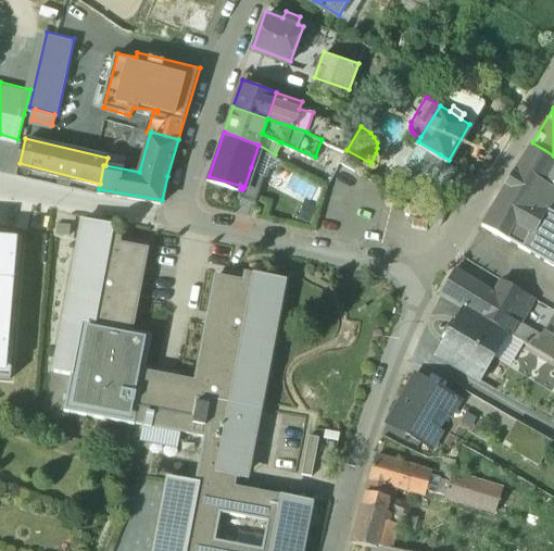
[(440,154),(418,141),(407,159),(410,165),(424,173),(429,172),(440,154)]
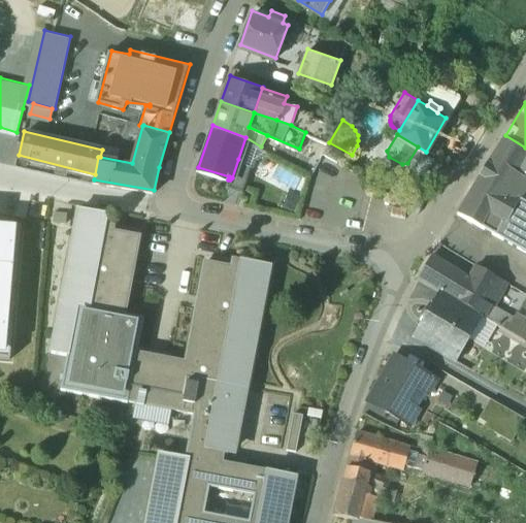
[(504,135),(488,160),(487,161),(488,161),(481,172),(480,173),(481,173),(458,210),(500,234),(521,196),(525,188),(525,148),(505,135),(504,135)]
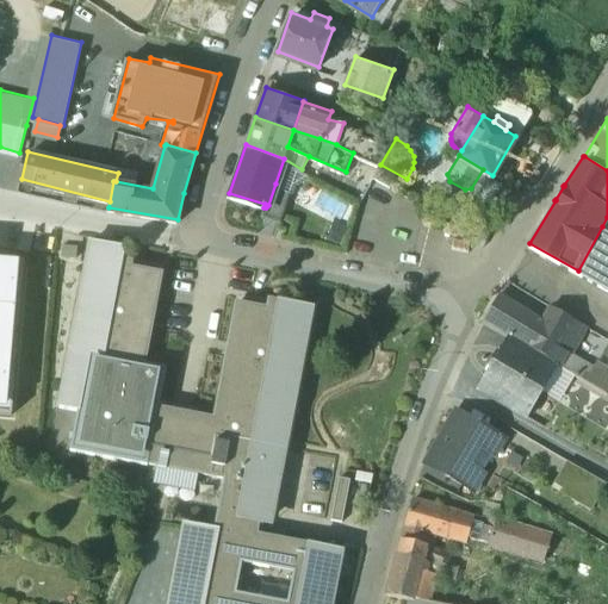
[(291,188),(275,184),(268,205),(267,205),(266,207),(265,211),(281,217),(291,188)]
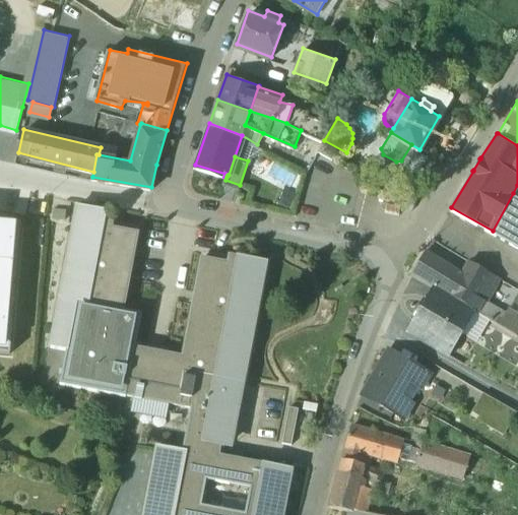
[(517,196),(513,193),(493,231),(517,245),(517,196)]
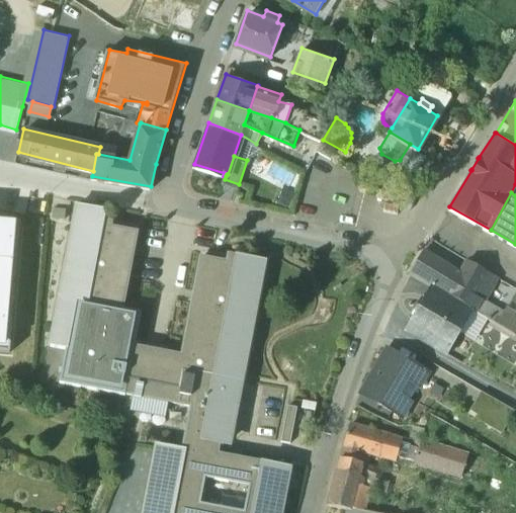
[(266,257),(238,252),(238,253),(230,251),(228,259),(201,254),(183,352),(136,343),(142,309),(123,306),(138,229),(111,224),(113,215),(105,214),(106,206),(78,201),(52,343),(67,345),(61,379),(126,392),(126,391),(192,403),(184,446),(158,441),(144,512),(281,512),(291,463),(263,458),(263,459),(219,451),(221,441),(225,442),(237,377),(243,378),(266,257)]
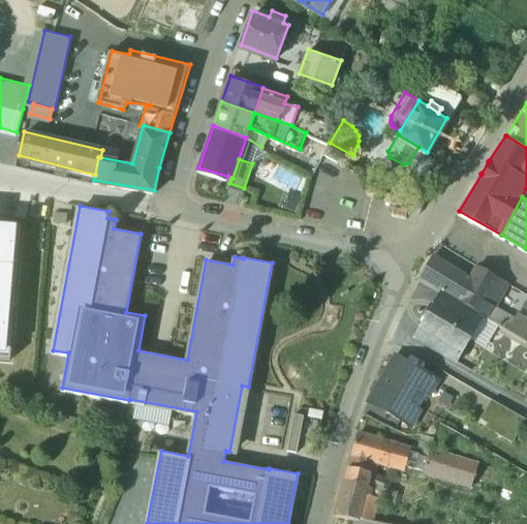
[(0,360),(13,361),(25,221),(14,220),(14,211),(0,209),(0,360)]
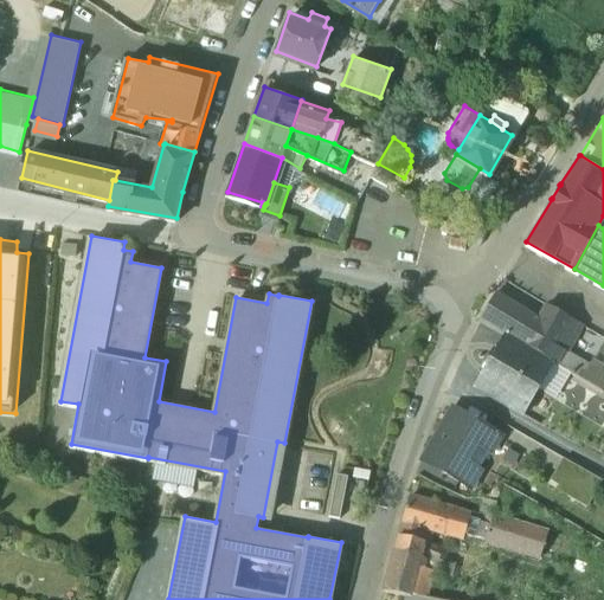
[(539,316),(496,291),(482,316),(506,330),(526,340),(539,316)]
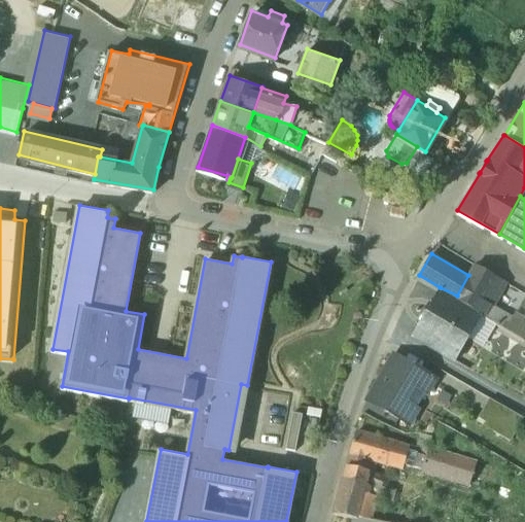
[(468,275),(457,296),(473,305),(483,313),(524,339),(524,314),(517,310),(514,315),(486,299),(497,274),(477,262),(468,275)]
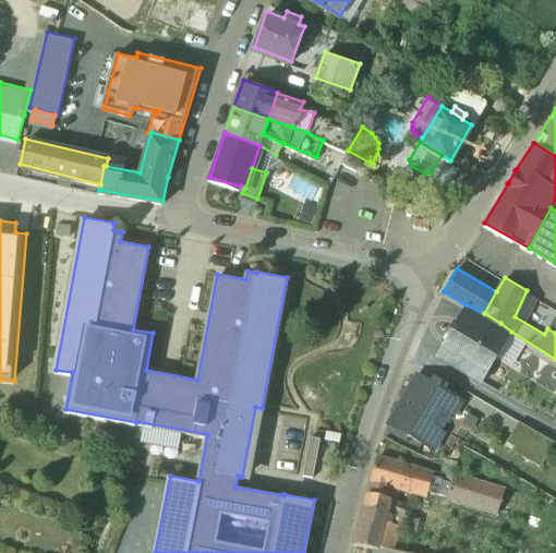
[(484,313),(466,304),(457,321),(455,320),(446,335),(447,336),(438,352),(483,379),(511,332),(500,323),(484,313)]
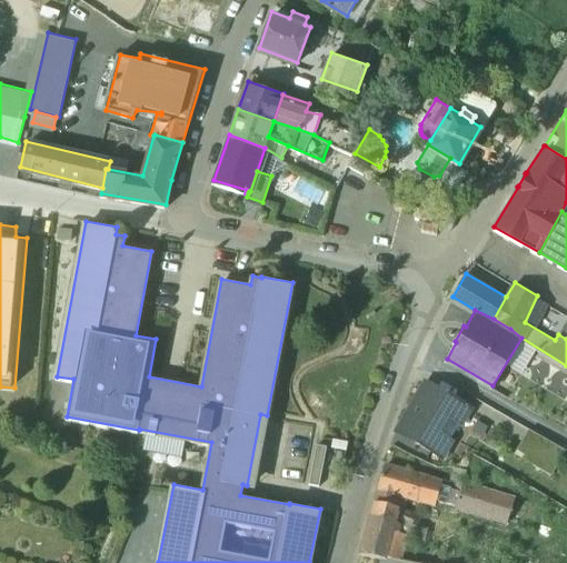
[(469,405),(427,381),(400,428),(443,452),(451,436),(450,435),(460,420),(461,420),(469,405)]
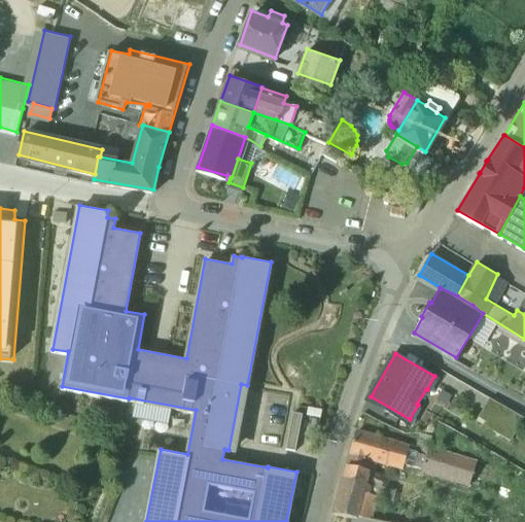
[(508,408),(497,425),(496,427),(513,437),(524,417),(524,414),(509,406),(508,408)]
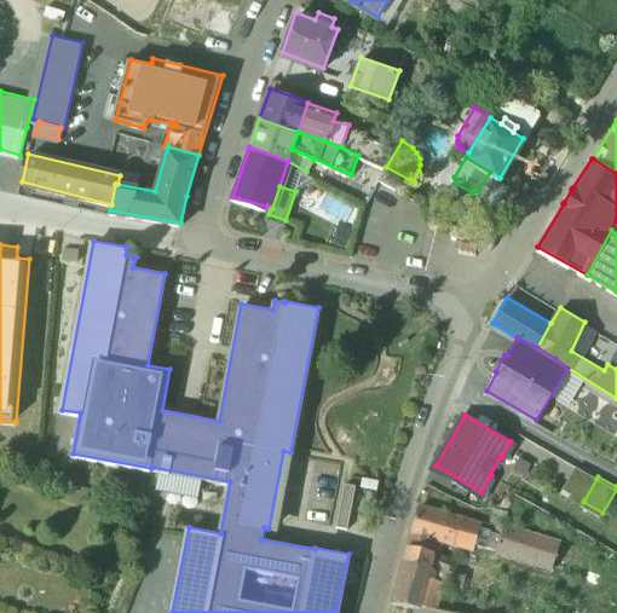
[(345,480),(338,524),(349,526),(357,483),(345,480)]
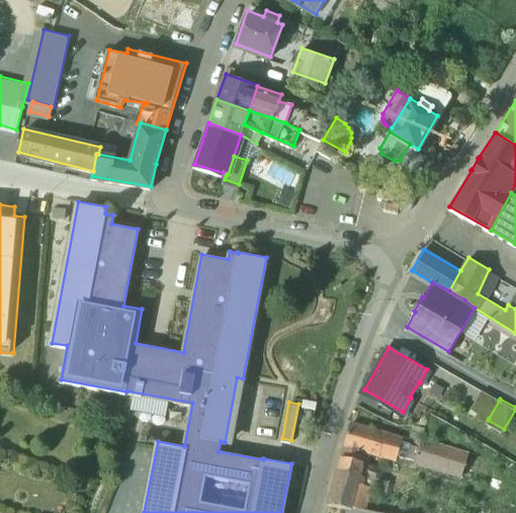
[(402,438),(351,421),(344,442),(369,449),(397,457),(401,442),(402,438)]
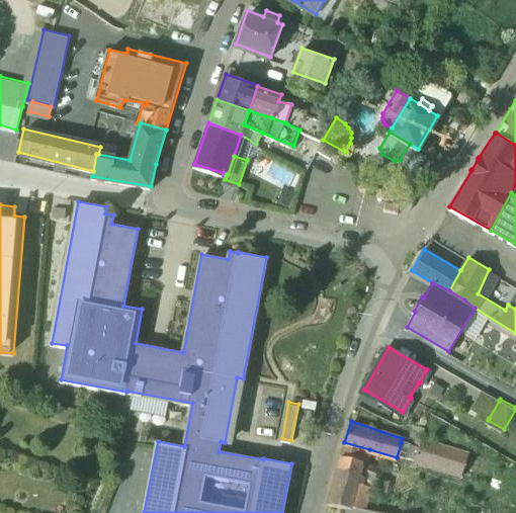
[(426,426),(415,422),(409,443),(420,445),(423,438),(426,426)]
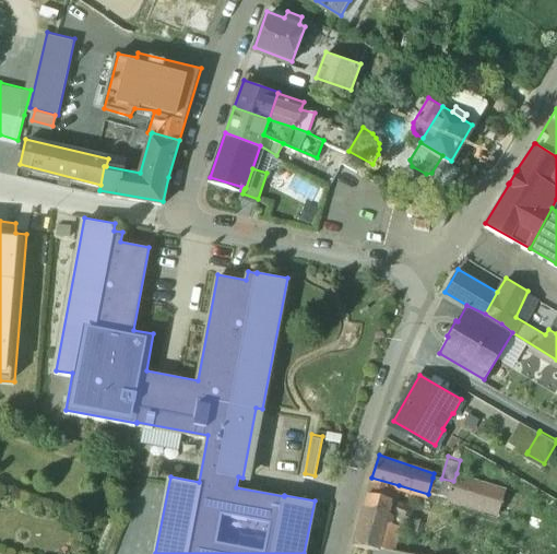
[(537,498),(457,473),(453,481),(449,495),(531,518),(537,498)]
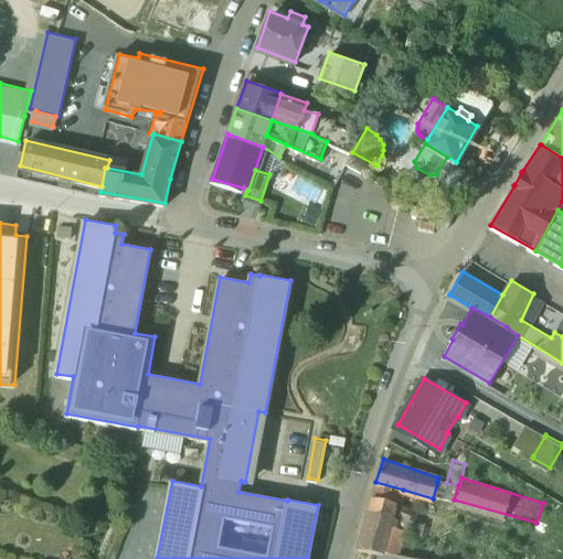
[(403,490),(375,482),(371,498),(396,504),(400,505),(401,502),(403,490)]
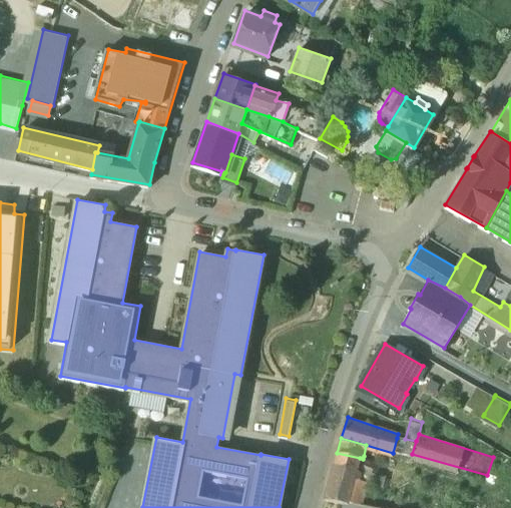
[(397,438),(393,453),(399,456),(400,452),(412,453),(412,454),(416,441),(405,439),(397,438)]
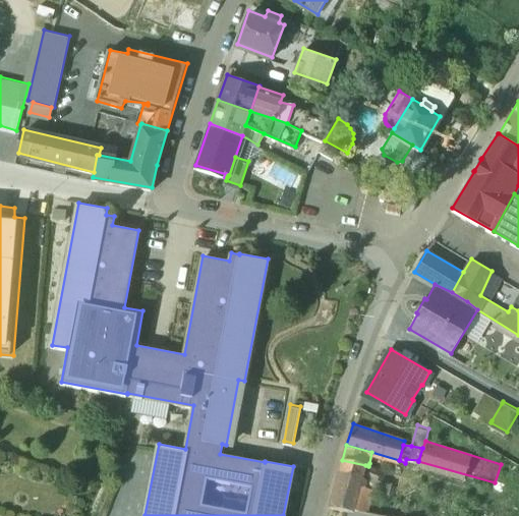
[(365,465),(342,460),(331,506),(350,509),(354,510),(354,509),(362,478),(365,465)]
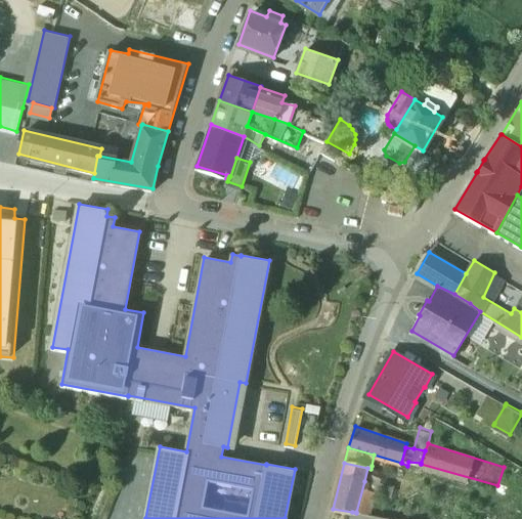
[(393,495),(398,474),(372,466),(371,469),(367,468),(364,481),(356,512),(367,514),(373,515),(378,491),(393,495)]
